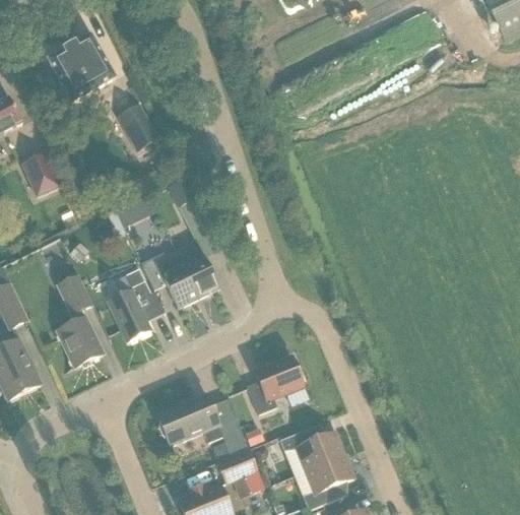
[(484,0),(506,42),(519,34),(519,0),(484,0)]
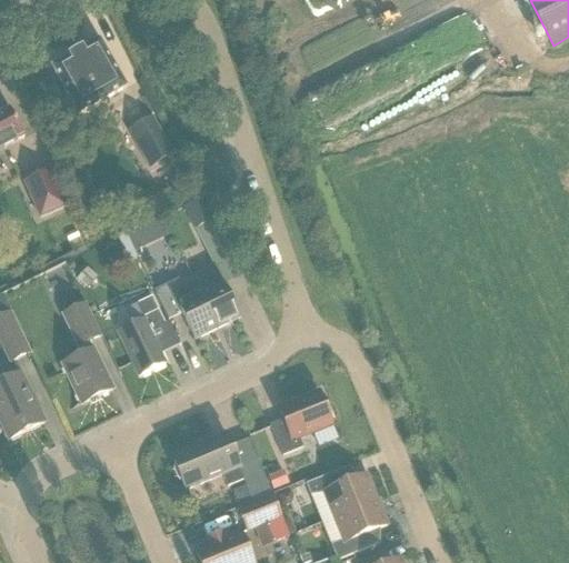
[(78,111),(95,102),(126,84),(99,38),(98,38),(52,63),(51,64),(78,111)]
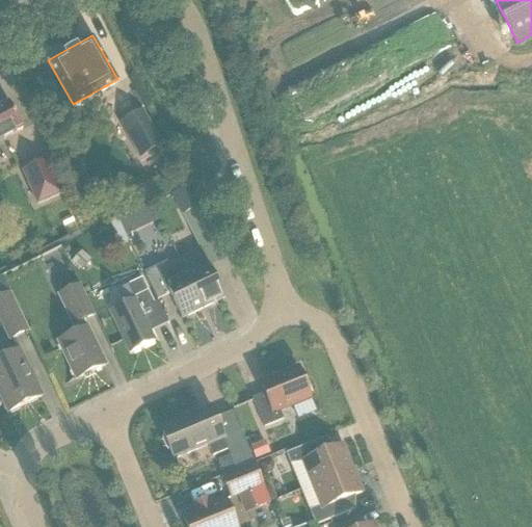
[(0,140),(18,132),(16,128),(23,125),(8,98),(0,102),(0,140)]
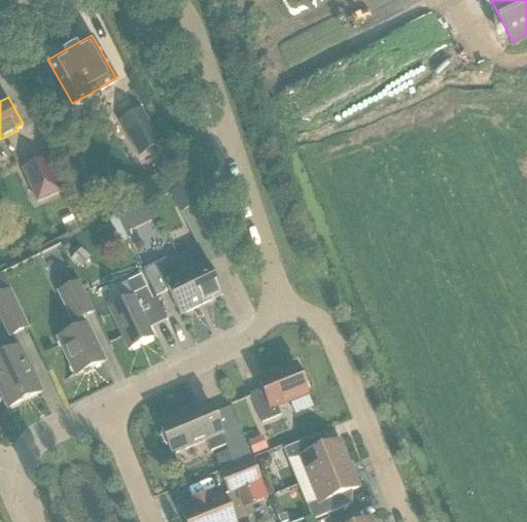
[(141,106),(129,113),(147,147),(161,140),(141,106)]
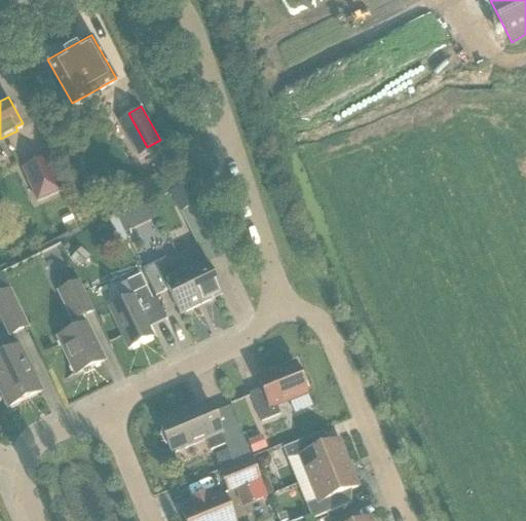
[(61,187),(46,154),(23,164),(37,197),(61,187)]
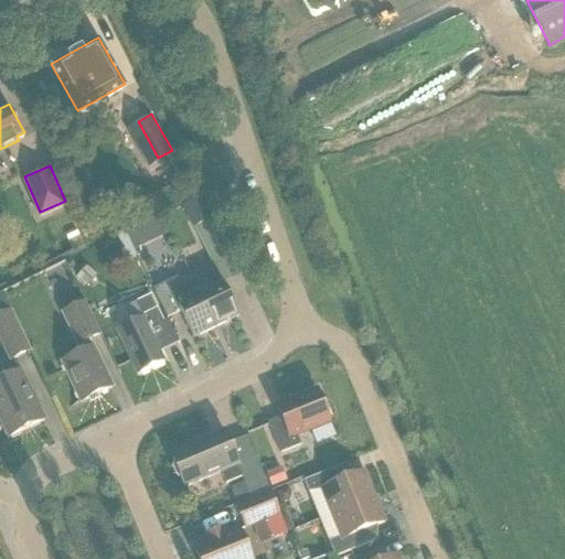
[(198,195),(182,202),(192,223),(208,216),(206,215),(200,201),(198,195)]
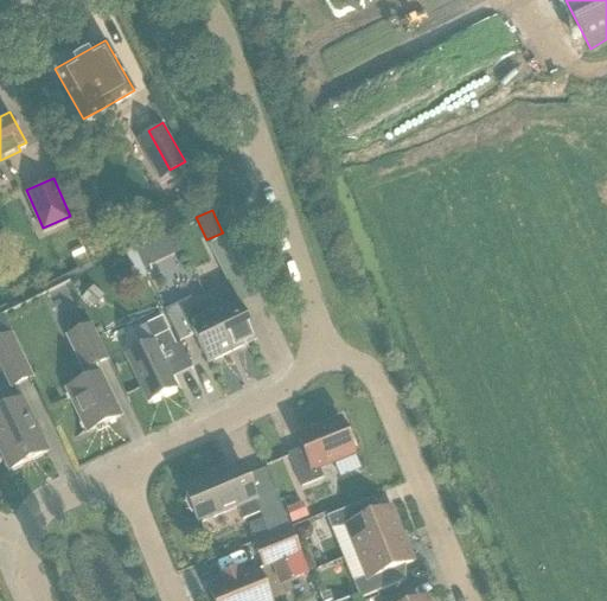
[(223,232),(206,240),(225,277),(241,270),(224,234),(223,232)]
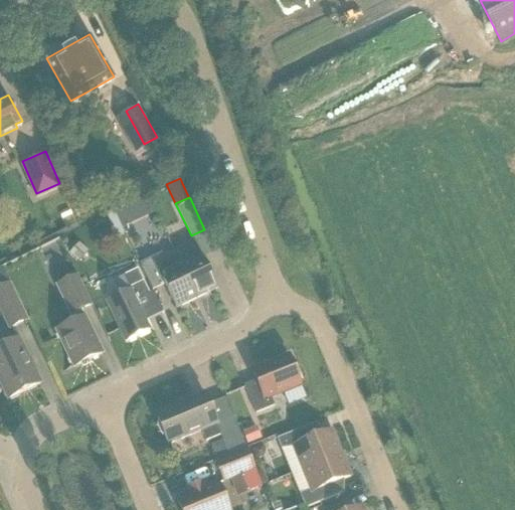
[(128,202),(114,209),(116,212),(122,225),(136,218),(130,204),(128,202)]
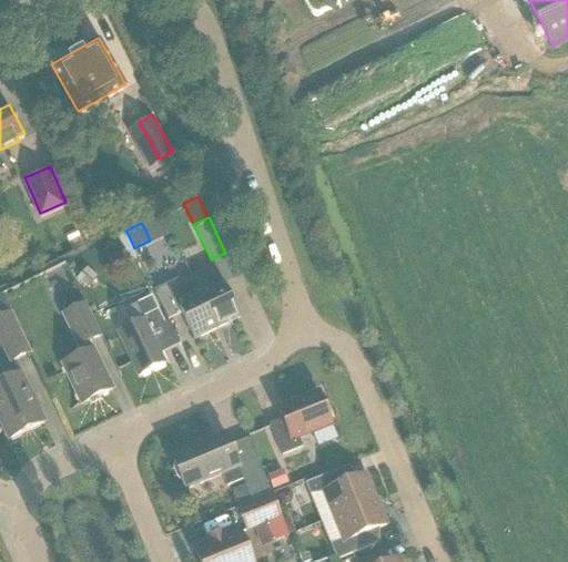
[(199,287),(216,325),(239,314),(221,276),(220,277),(213,263),(203,268),(210,282),(199,287)]
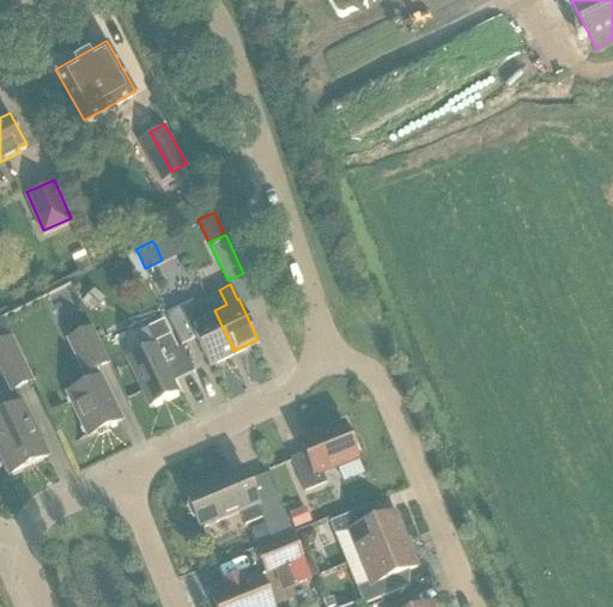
[(214,310),(201,316),(192,296),(165,309),(181,341),(195,334),(210,363),(234,351),(214,310)]
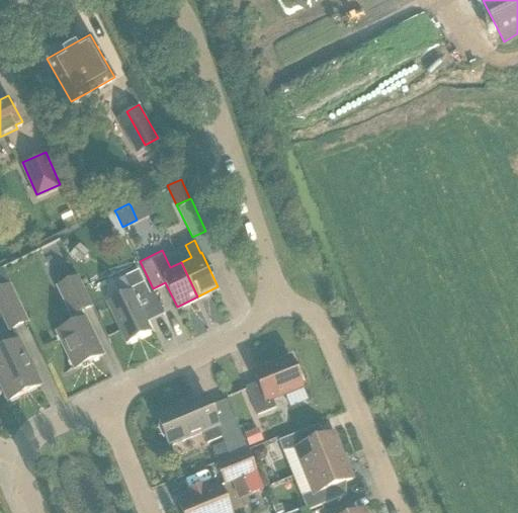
[(136,298),(150,291),(138,267),(123,274),(131,288),(106,300),(125,340),(150,328),(136,298)]
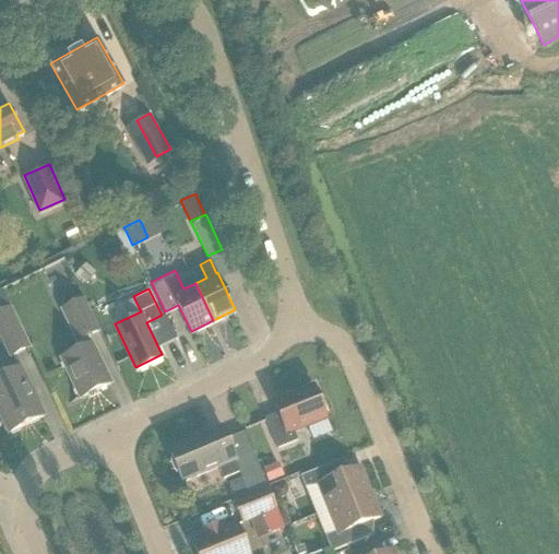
[(82,344),(61,355),(80,395),(110,379),(87,332),(99,327),(83,294),(63,305),(79,337),(82,344)]
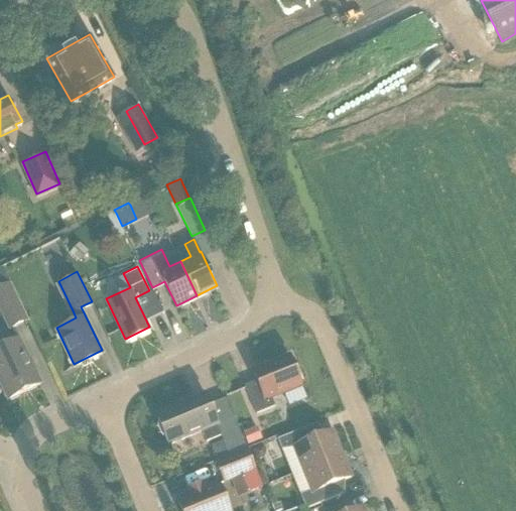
[(26,317),(9,281),(0,285),(0,307),(9,326),(26,317)]
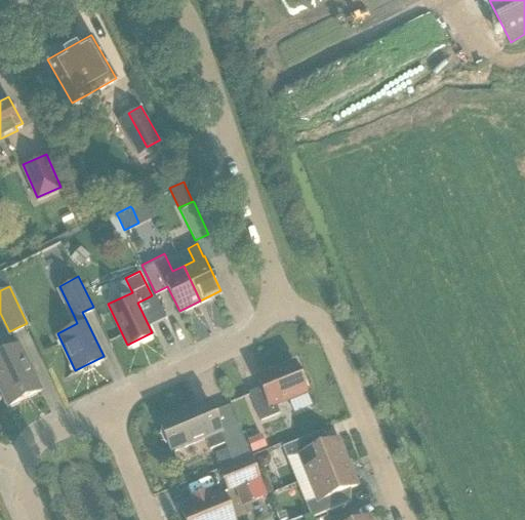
[(0,386),(8,403),(41,387),(40,386),(38,387),(27,363),(29,362),(19,342),(0,350),(0,386)]
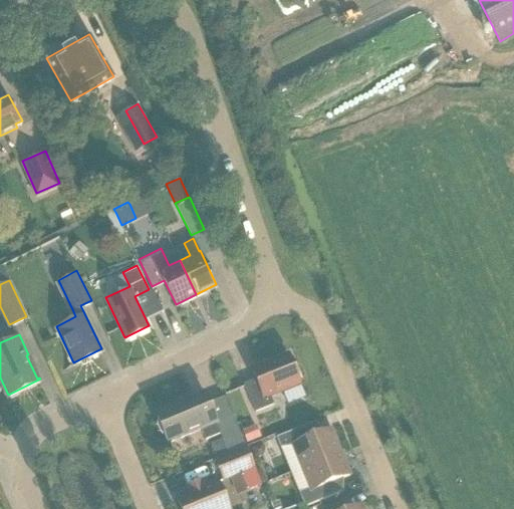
[(256,375),(244,380),(255,409),(273,401),(270,392),(299,379),(288,350),(251,365),(256,375)]
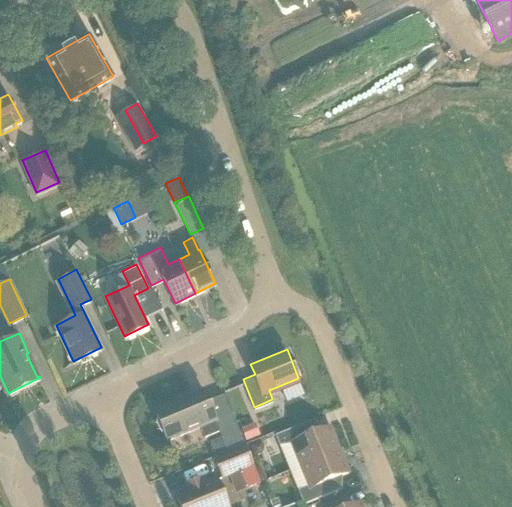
[(231,411),(216,417),(203,387),(154,408),(167,438),(200,424),(204,435),(219,429),(221,434),(227,447),(244,440),(231,411)]
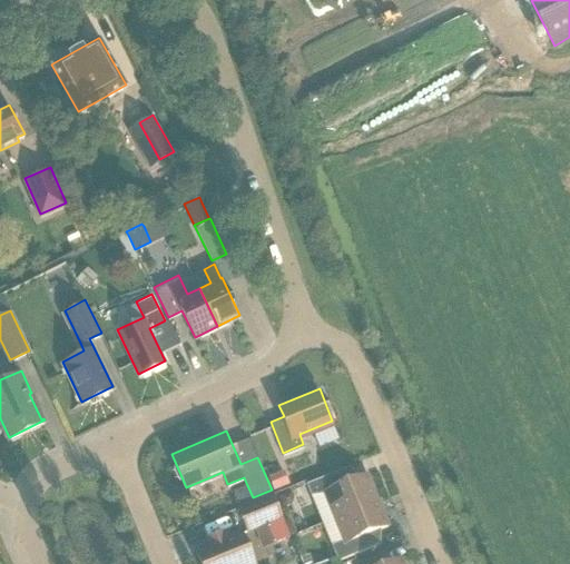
[(346,465),(306,481),(311,492),(324,490),(334,515),(377,497),(367,472),(352,478),(346,465)]
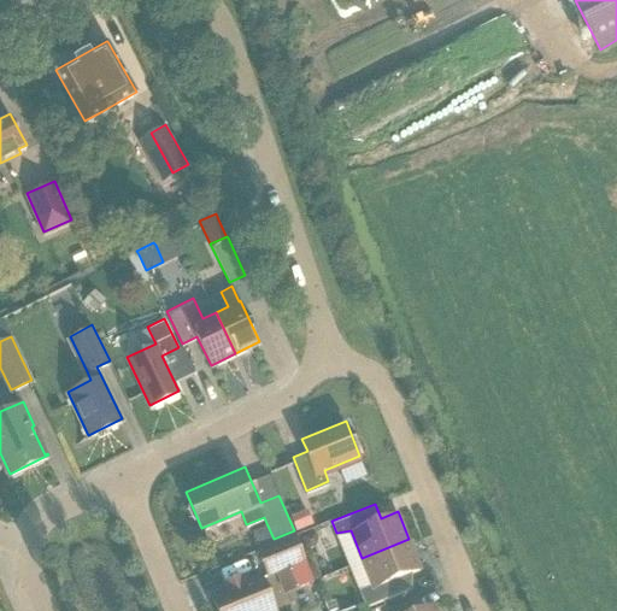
[(295,526),(313,522),(311,506),(293,509),(295,526)]
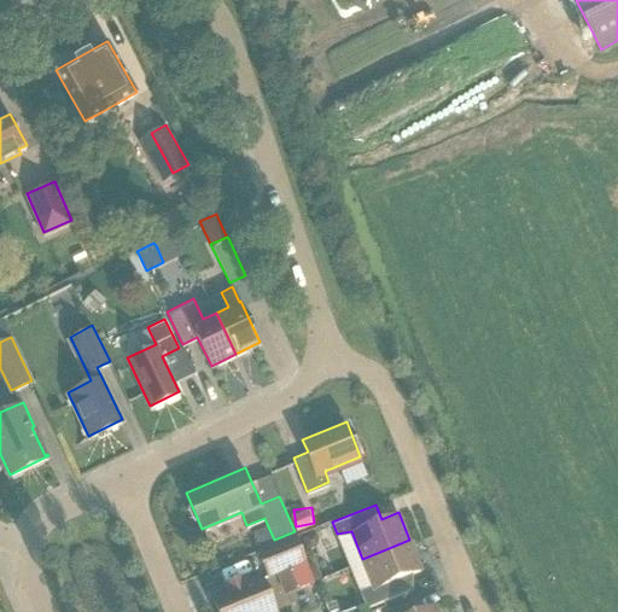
[(267,524),(254,530),(260,546),(274,540),(267,524)]
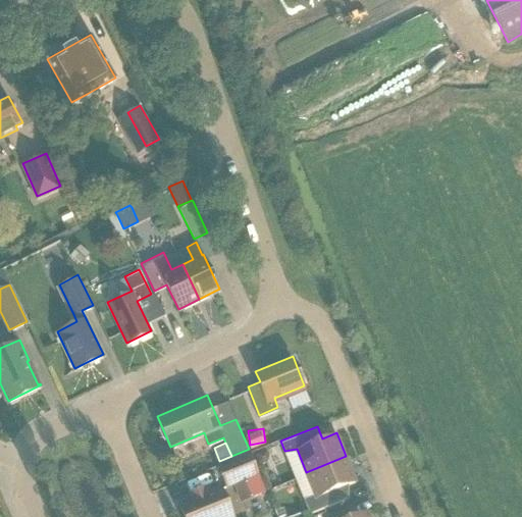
[(226,483),(257,471),(249,452),(219,464),(226,483)]
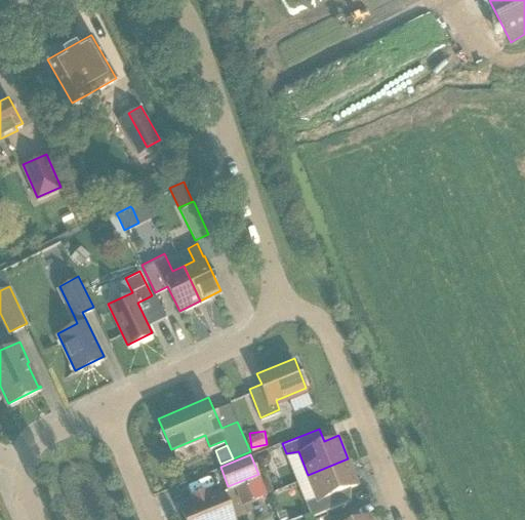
[(357,481),(348,458),(308,475),(317,496),(307,501),(313,514),(348,500),(342,487),(357,481)]
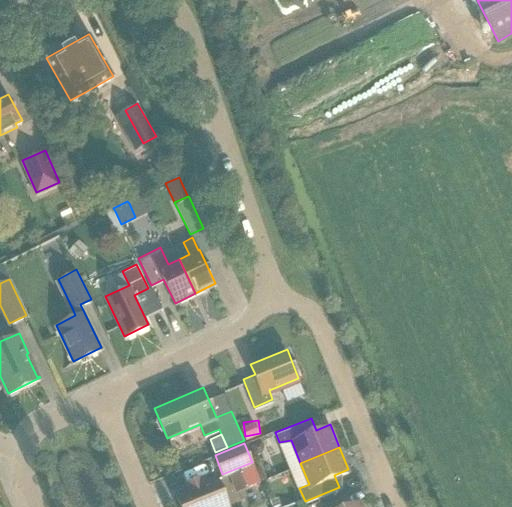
[(182,483),(185,489),(176,493),(182,506),(223,506),(212,478),(206,481),(203,474),(182,483)]
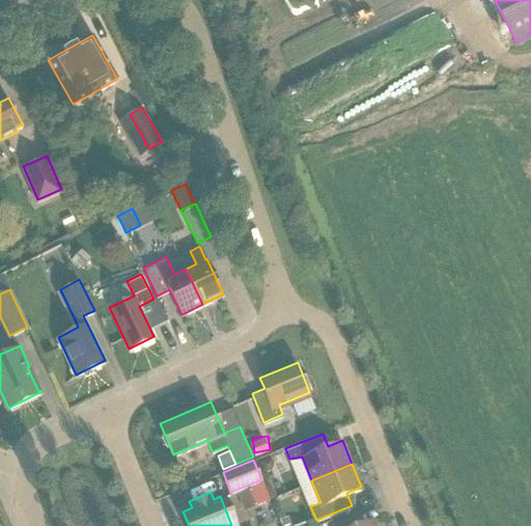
[(376,525),(374,519),(360,525),(355,514),(332,523),(333,525),(376,525)]
